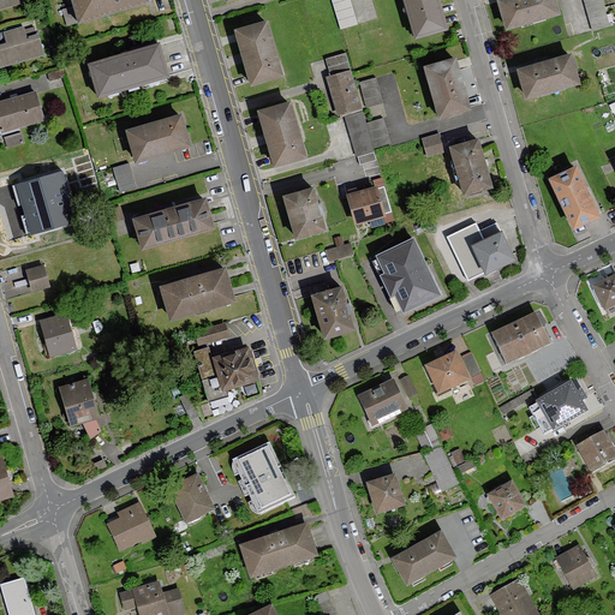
[(147,0),(72,0),(79,23),(148,3),(147,0)]
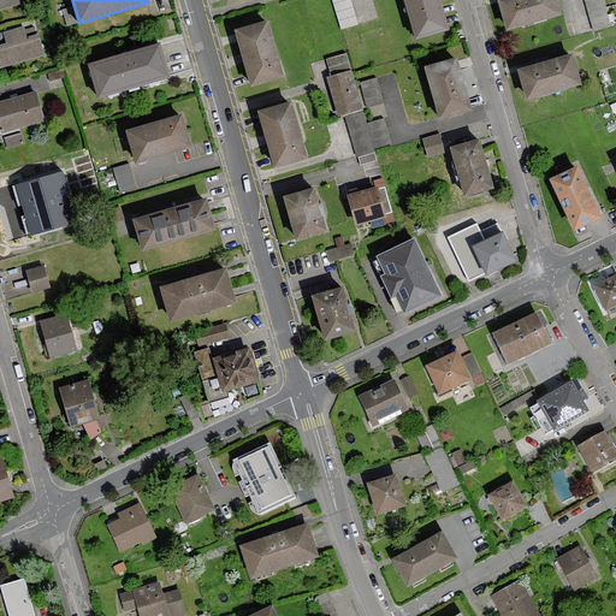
[(357,24),(350,0),(332,0),(342,29),(343,29),(357,24)]
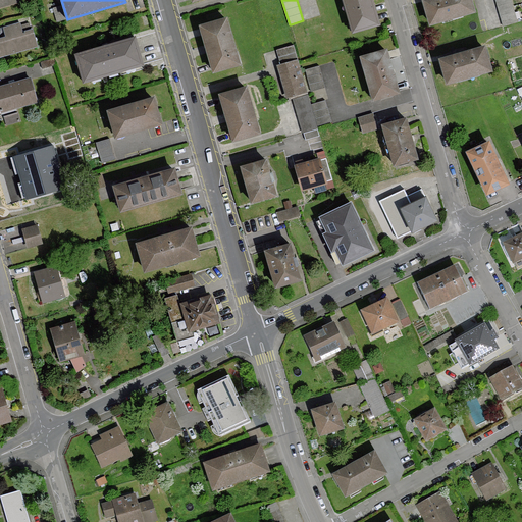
[(343,0),(353,33),(380,24),(379,20),(377,14),(376,11),(374,5),(372,0),(343,0)]
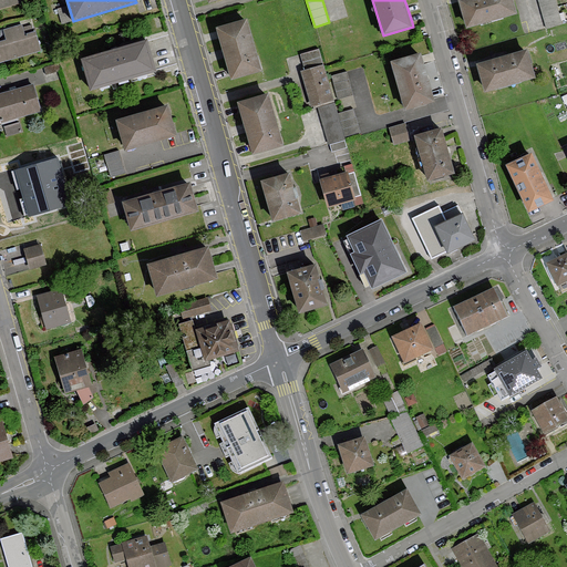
[(459,0),(459,2),(466,28),(516,13),(512,0),(459,0)]
